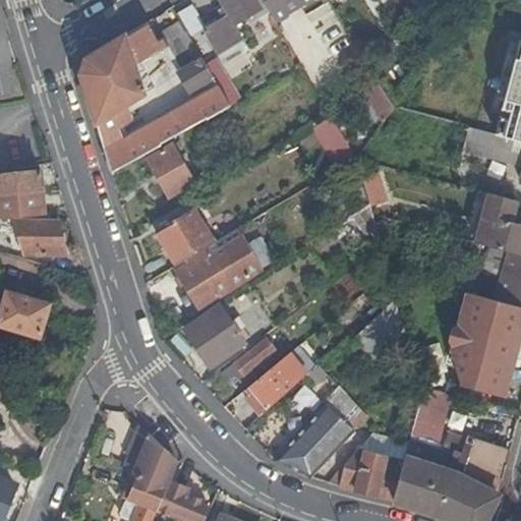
[(193,7),(180,14),(193,39),(206,32),(219,56),(244,41),(236,25),(263,10),(256,0),(220,0),(231,17),(208,31),(193,7)]
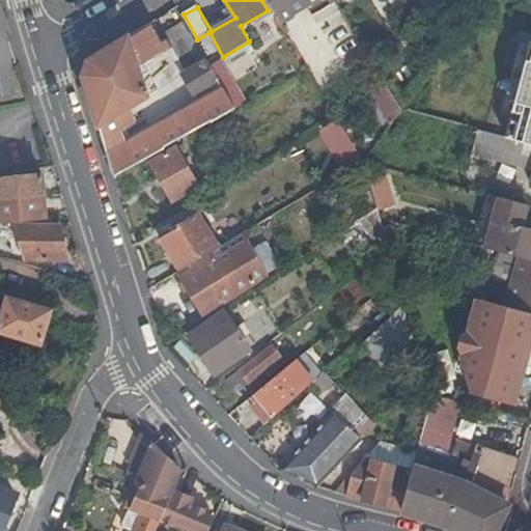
[(268,0),(283,24),(298,15),(287,0),(268,0)]
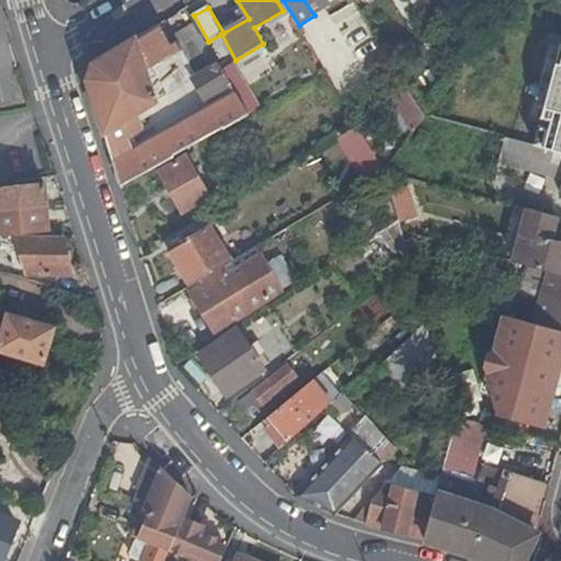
[(304,0),(315,15),(341,0),(304,0)]
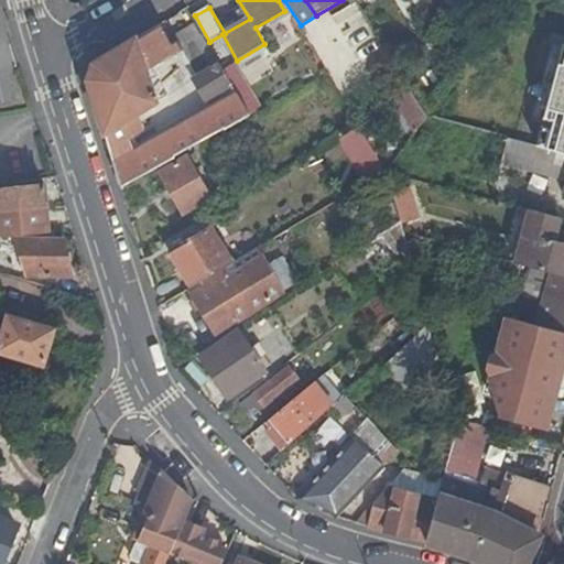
[(423,0),(431,11),(443,3),(441,0),(423,0)]
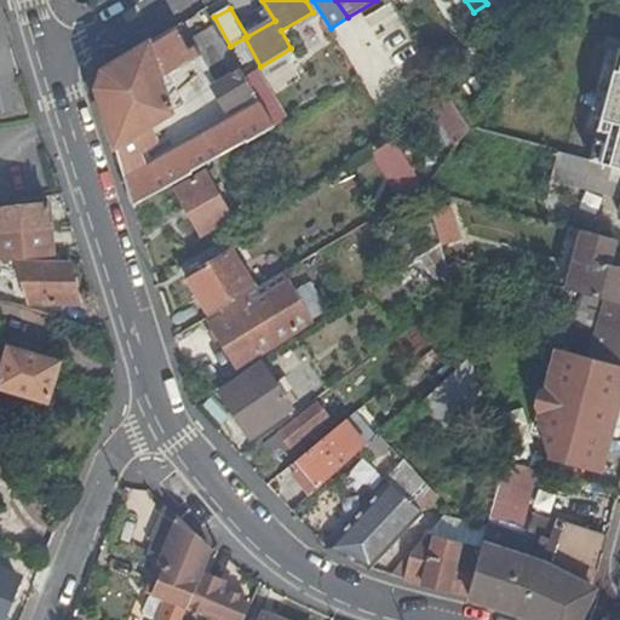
[(378,9),(357,21),(372,46),(392,34),(378,9)]
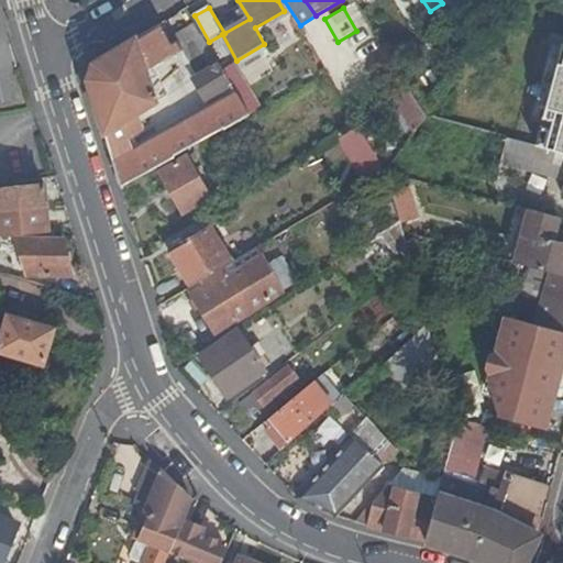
[(169,39),(162,24),(95,66),(88,80),(105,133),(221,65),(196,23),(169,39)]
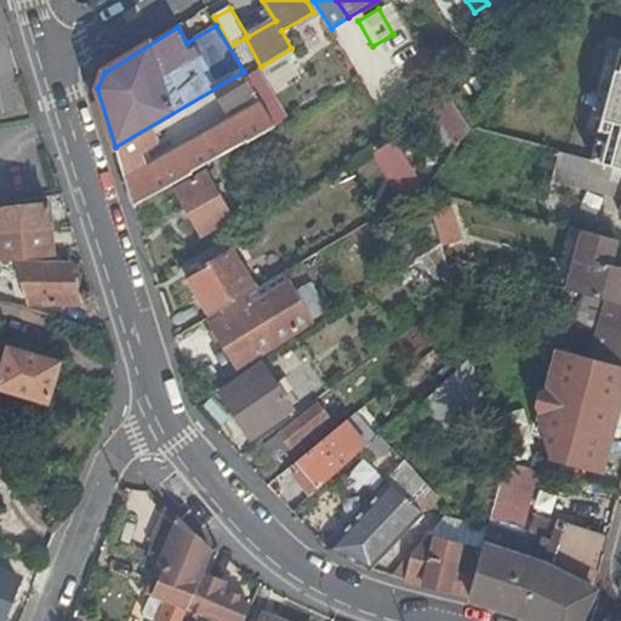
[(294,55),(291,49),(261,67),(265,72),(294,55)]
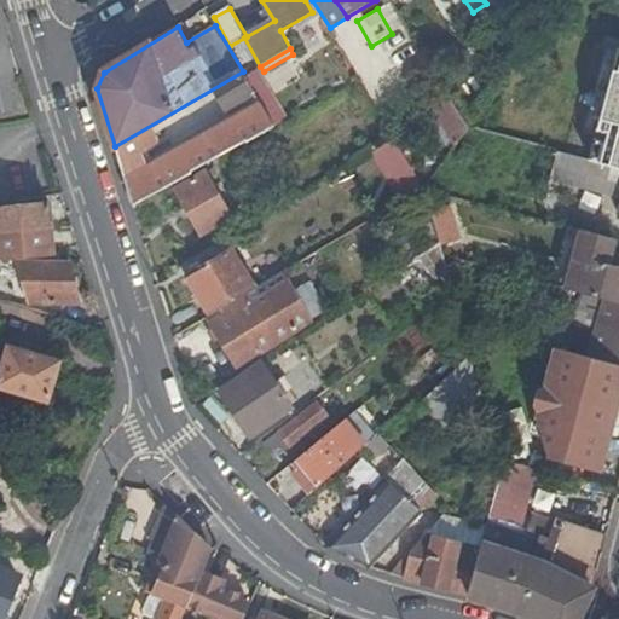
[(115,146),(134,206),(194,174),(246,144),(276,128),(261,104),(148,168),(143,151),(160,142),(156,134),(172,125),(175,131),(185,125),(181,117),(218,96),(227,111),(256,94),(247,79),(243,71),(115,146)]
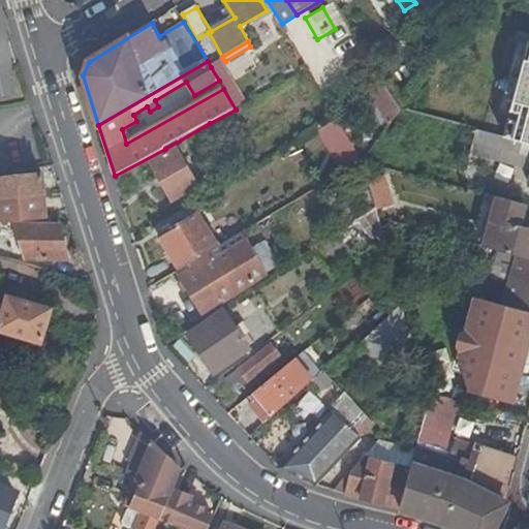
[(236,110),(244,104),(219,62),(211,67),(219,81),(223,89),(236,110)]
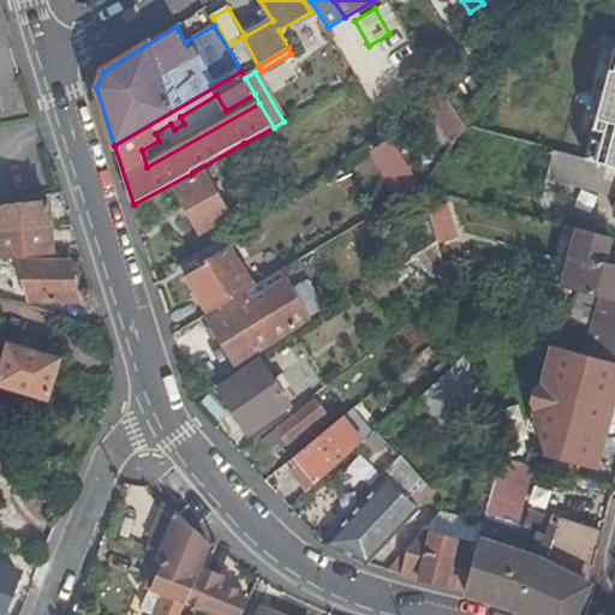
[(454,145),(469,126),(449,96),(431,107),(454,145)]
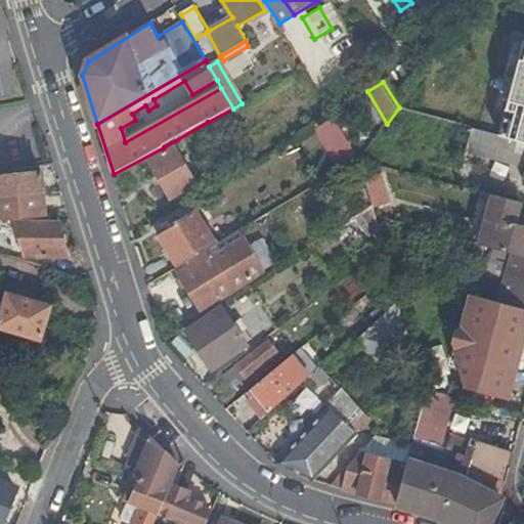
[(344,170),(360,161),(336,119),(319,127),(344,170)]
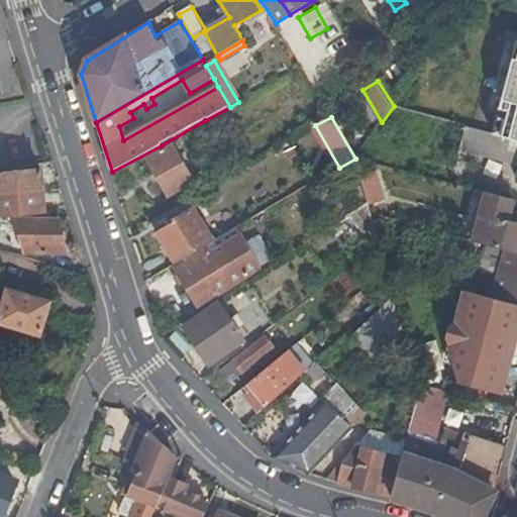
[(516,140),(507,138),(468,127),(461,148),(466,149),(463,154),(473,157),(474,151),(516,163),(516,140)]
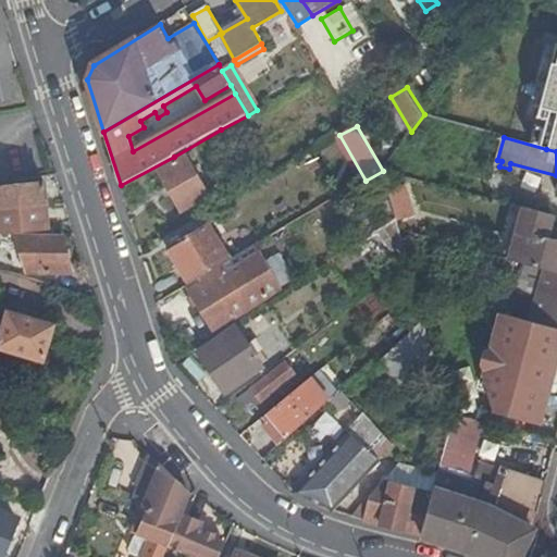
[(193,153),(186,157),(159,172),(182,212),(210,196),(190,161),(195,159),(193,153)]
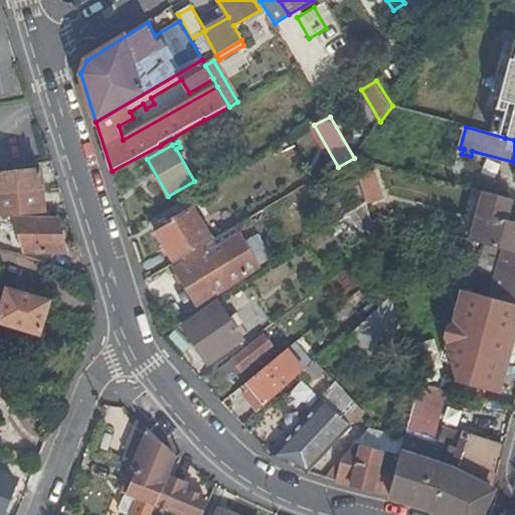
[(0,194),(43,192),(42,170),(0,174),(0,194)]
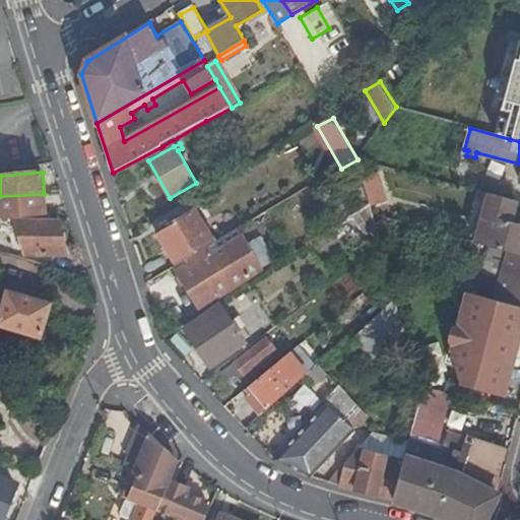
[(0,216),(46,213),(44,194),(0,196),(0,216)]
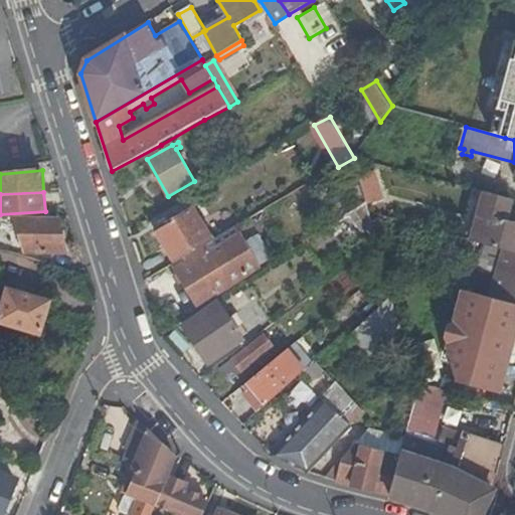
[(514,223),(506,221),(512,199),(486,192),(473,240),(503,249),(514,252),(514,223)]
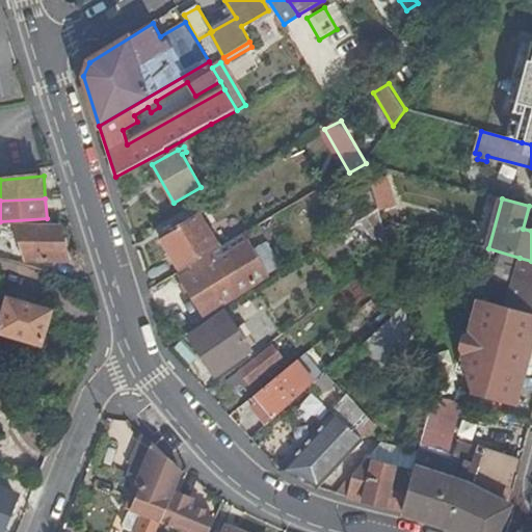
[(213,254),(219,250),(200,216),(161,239),(181,272),(190,267),(213,254)]
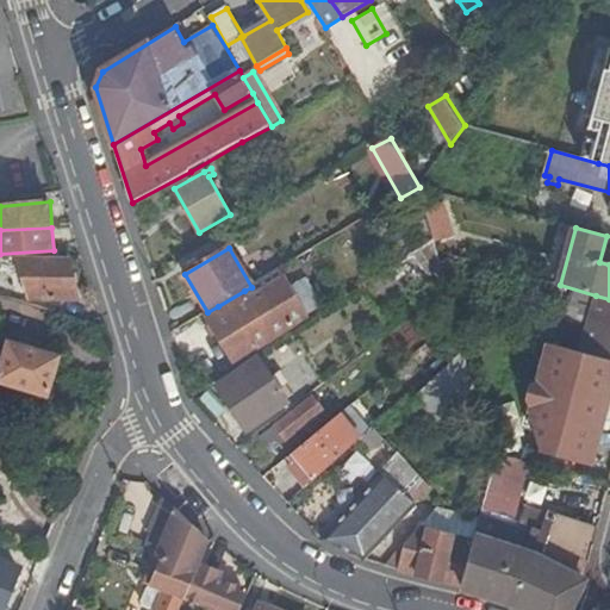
[(69,259),(17,257),(22,277),(32,277),(37,299),(79,299),(69,259)]
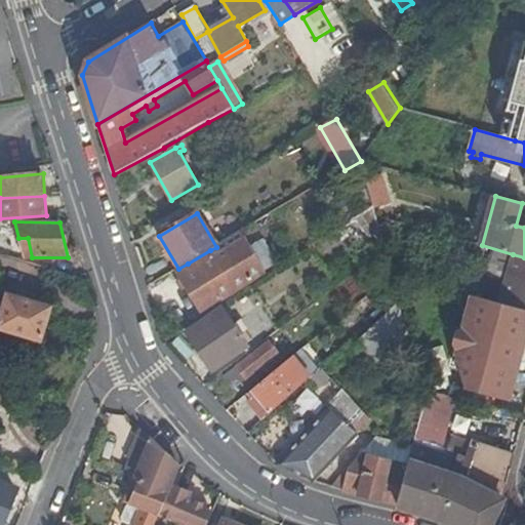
[(210,250),(188,264),(191,269),(179,276),(201,313),(218,303),(236,293),(210,250)]
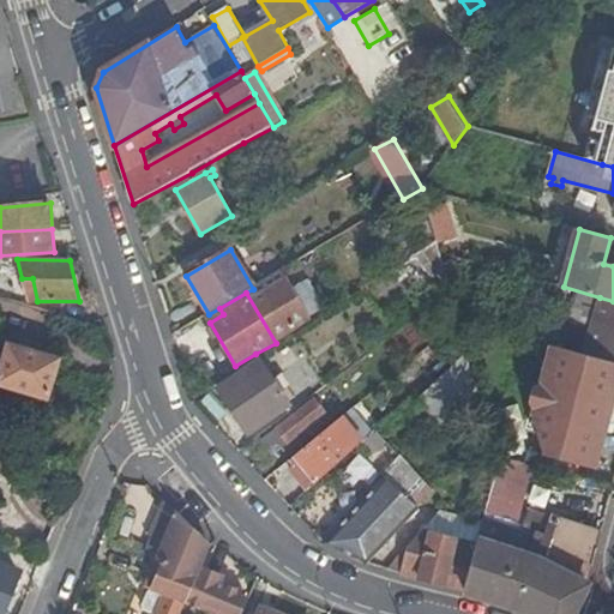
[(613,301),(600,298),(584,355),(613,362),(613,301)]
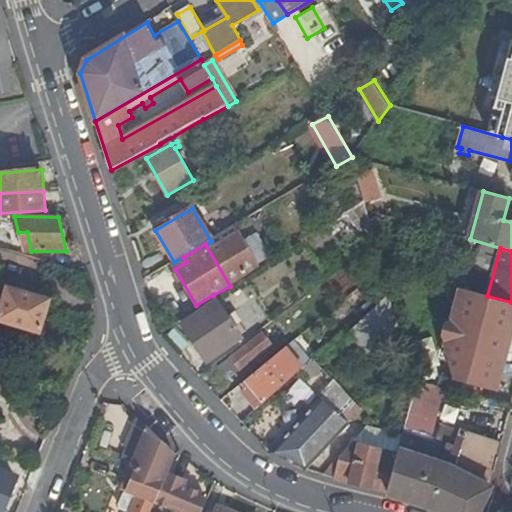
[(7,287),(0,313),(0,320),(41,332),(50,300),(7,287)]
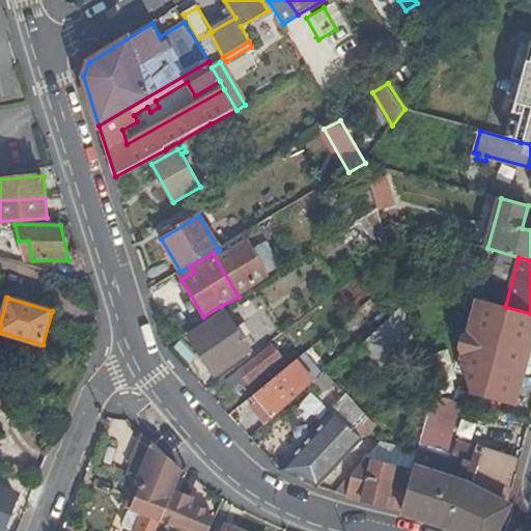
[(515,402),(530,341),(530,313),(505,307),(479,300),(471,330),(465,333),(464,337),(460,348),(465,355),(463,362),(471,390),(515,402)]
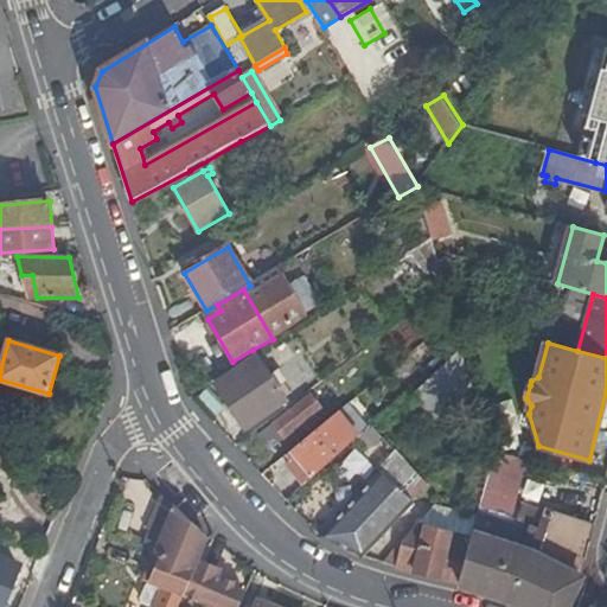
[(216,384),(246,429),(274,409),(272,404),(282,396),(267,372),(254,381),(244,366),(216,384)]
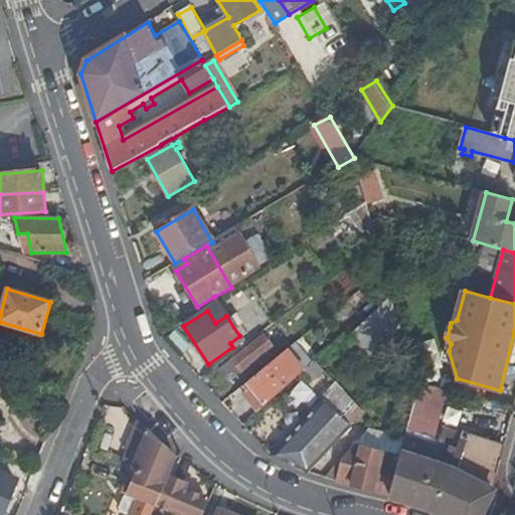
[(274,347),(265,335),(232,360),(241,372),(274,347)]
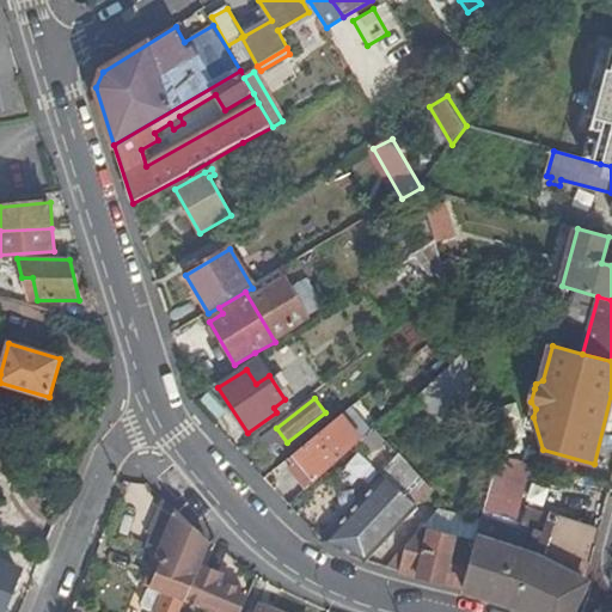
[(317,482),(361,442),(342,417),(295,454),(317,482)]
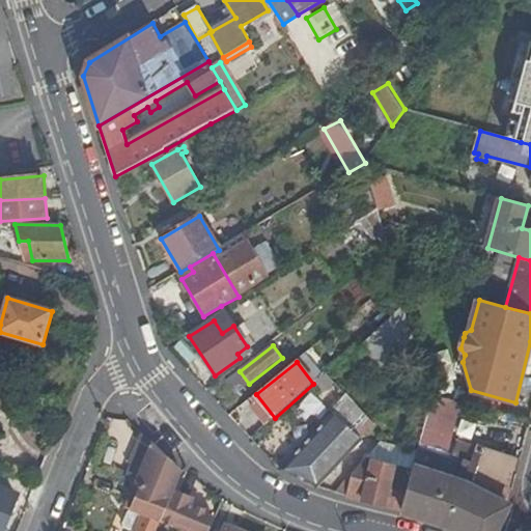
[(282,471),(316,487),(361,441),(361,440),(365,435),(358,428),(362,424),(352,416),(358,410),(339,393),(326,407),(335,415),(282,471)]
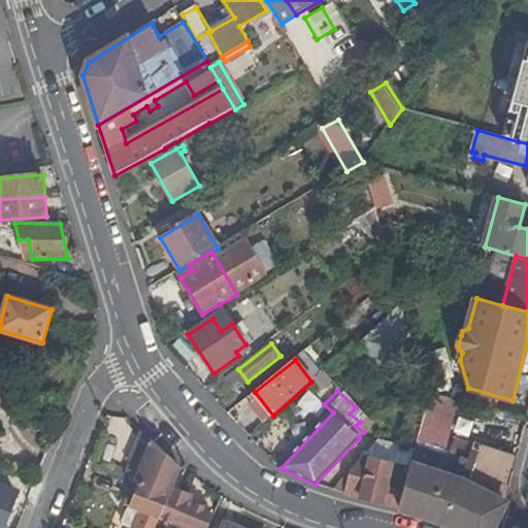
[(399,466),(409,469),(410,465),(420,430),(409,427),(404,450),(399,466)]
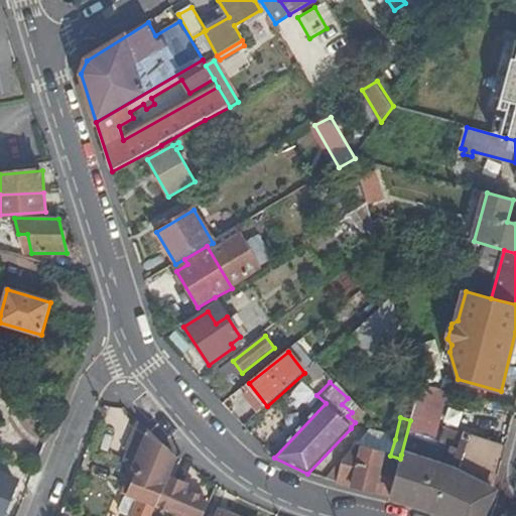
[(133,470),(166,484),(176,458),(148,431),(133,470)]
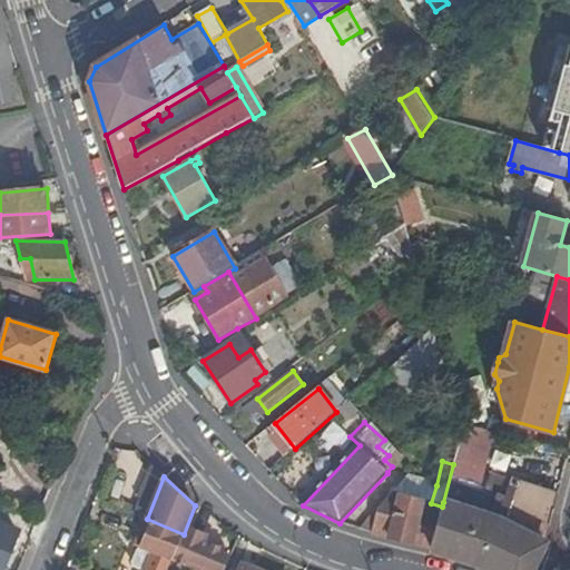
[(442,507),(430,549),(474,562),(489,569),(532,569),(546,544),(539,540),(547,526),(550,527),(557,505),(519,487),(509,505),(503,503),(495,520),(443,502),(442,507)]
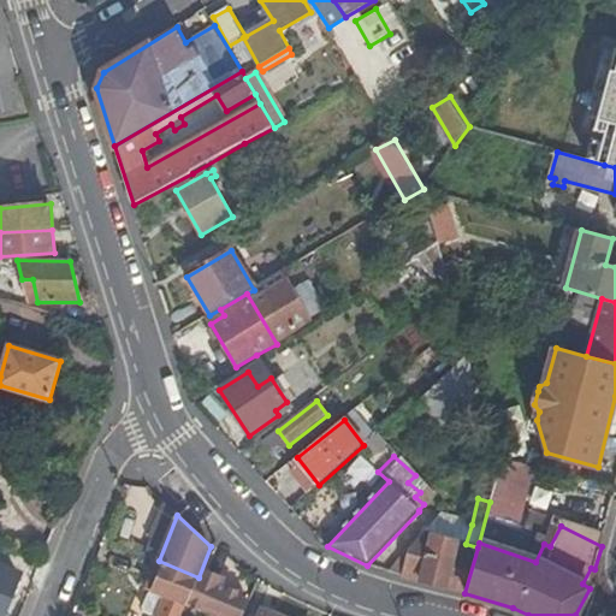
[(402,575),(465,593),(478,548),(466,544),(426,533),(409,550),(402,575)]
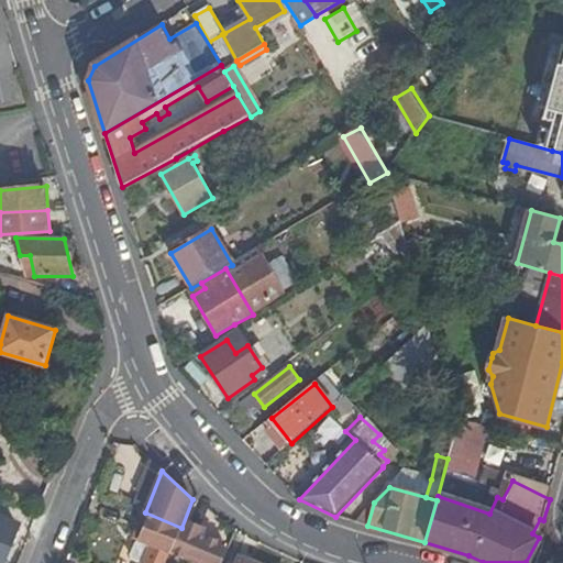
[(355,522),(367,526),(374,503),(355,522)]
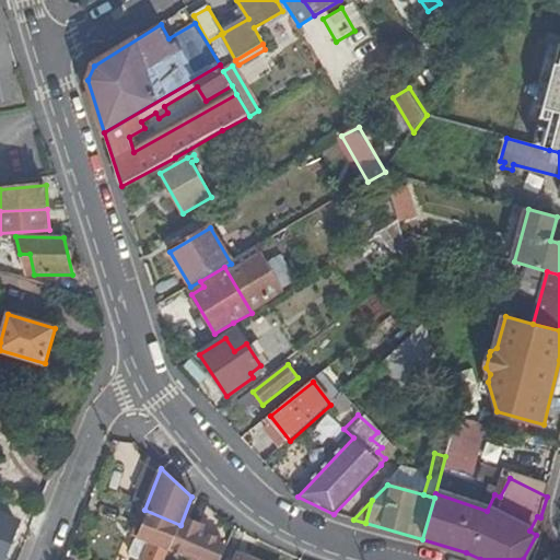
[(141,559),(165,559),(181,525),(144,510),(133,535),(139,536),(135,538),(130,549),(131,556),(142,559),(141,559)]
